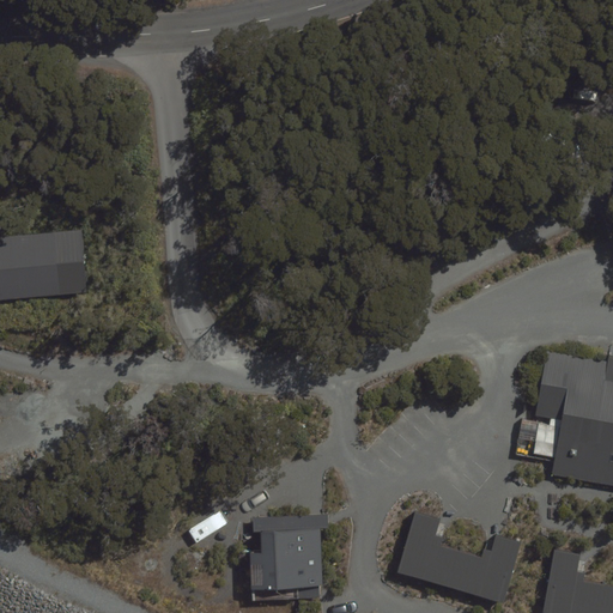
[(0,299),(87,292),(82,230),(0,237),(0,299)]
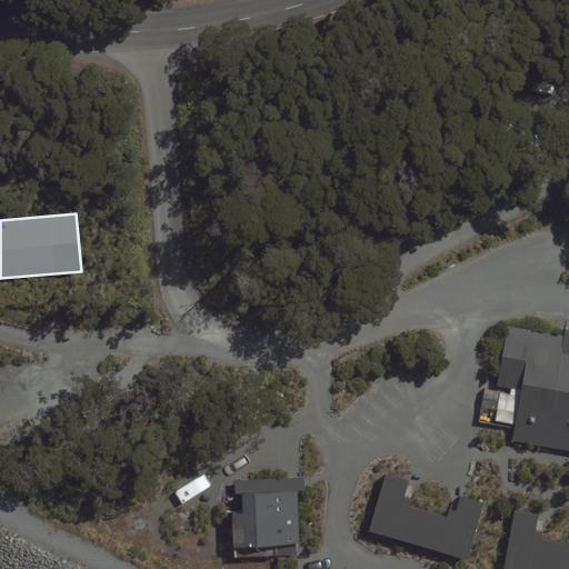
[(511,441),(568,451),(568,335),(508,325),(497,387),(520,391),(511,441)]
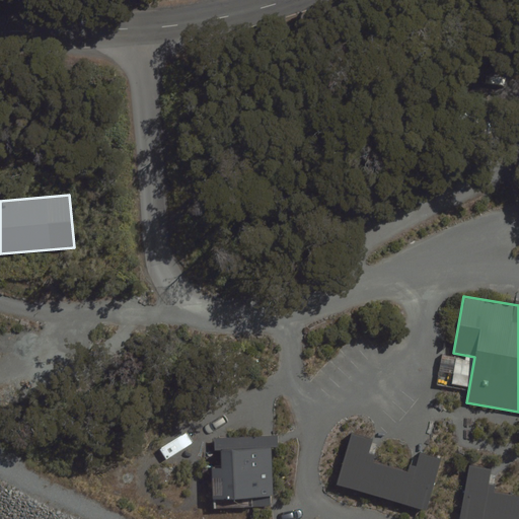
[(372,441),(352,435),(338,485),(426,509),(440,460),(419,454),(416,466),(409,464),(406,470),(367,458),(372,441)]
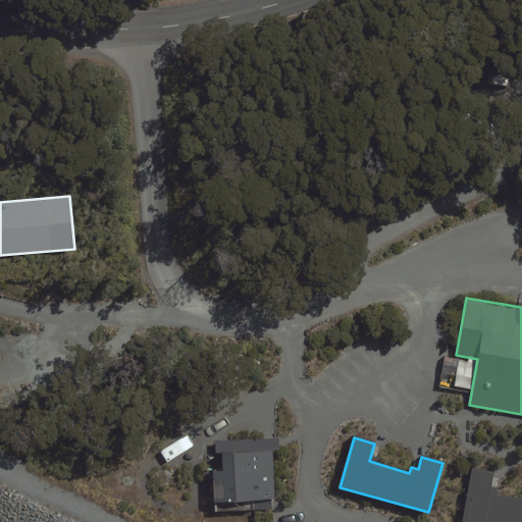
[(273,509),(271,445),(209,448),(211,512),(273,509)]
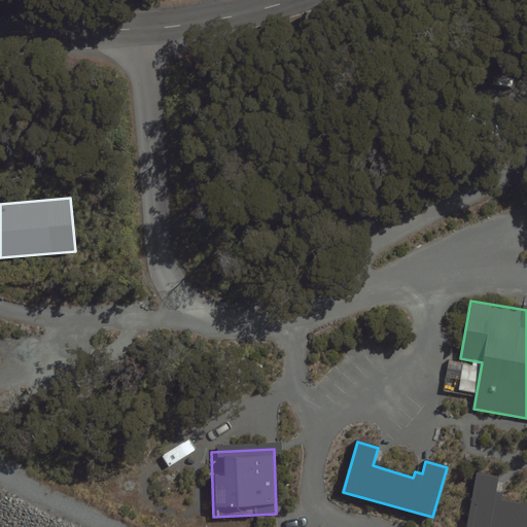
[(500,479),(480,476),(470,526),(475,526),(526,526),(526,502),(497,497),(500,479)]
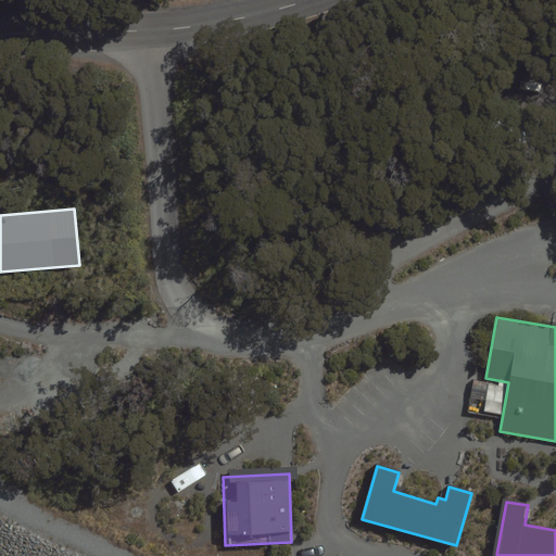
All buildings are outlined.
